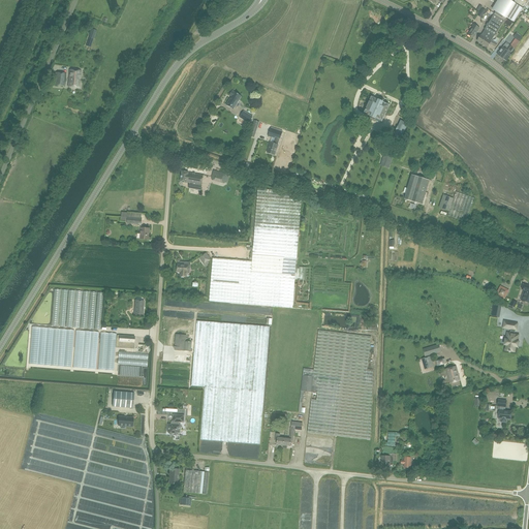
[(496,0),(499,2),(493,10),(495,12),(485,30),(480,36),(477,41),(488,48),(490,43),(495,47),(497,44),(491,40),(494,36),(495,36),(506,18),(514,5),(506,0),(496,0)]
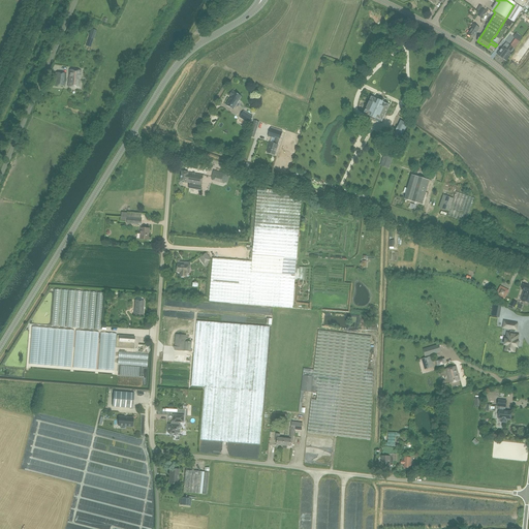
[(481,18),(486,10),(483,8),(477,16),(481,18)]
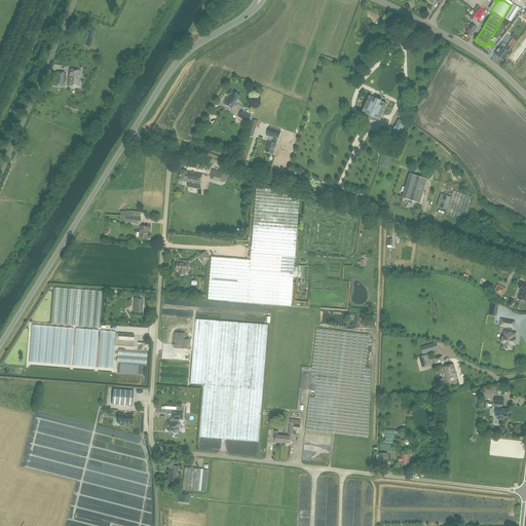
[(359,25),(355,34),(368,37),(371,28),(359,25)]
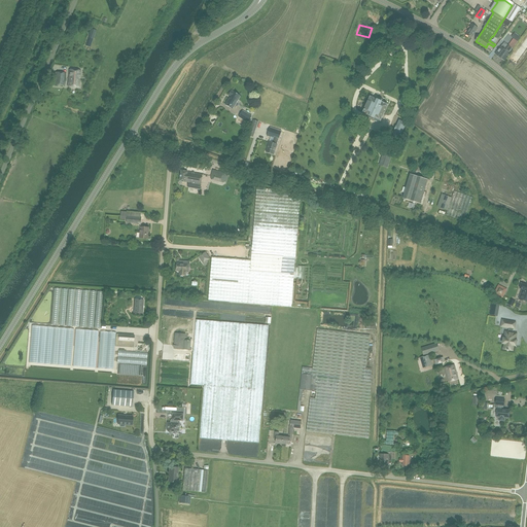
[(471,25),(465,34),(471,38),(478,29),(471,25)]
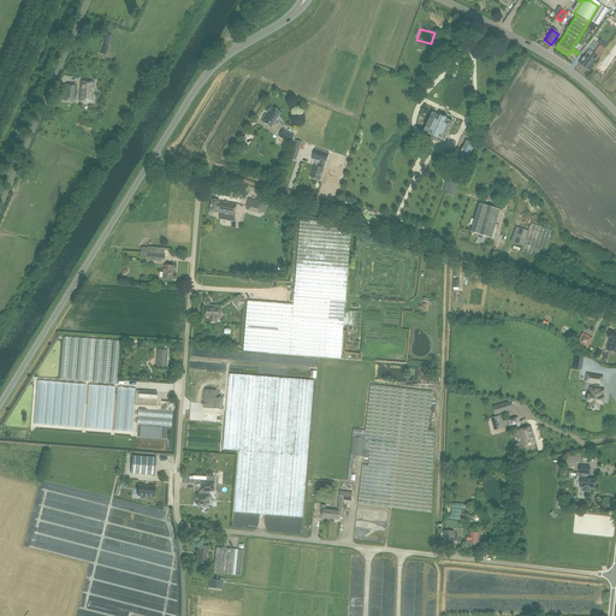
[(105,55),(112,35),(107,34),(100,53),(105,55)]
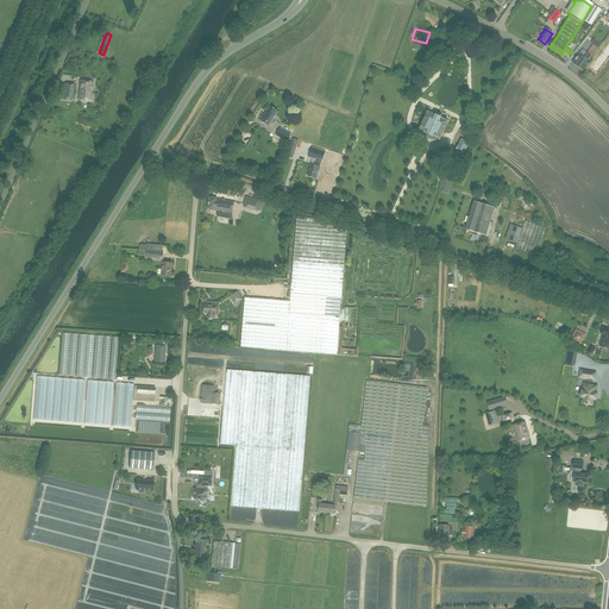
[(413,42),(408,62),(415,64),(421,43),(413,42)]
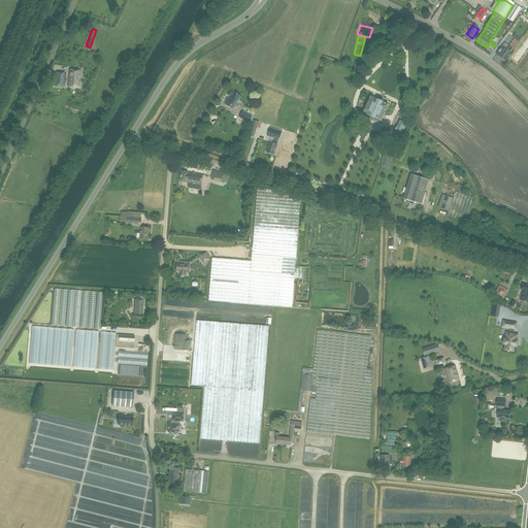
[(502,59),(507,52),(509,53),(513,48),(508,45),(505,50),(502,47),(496,54),(502,59)]
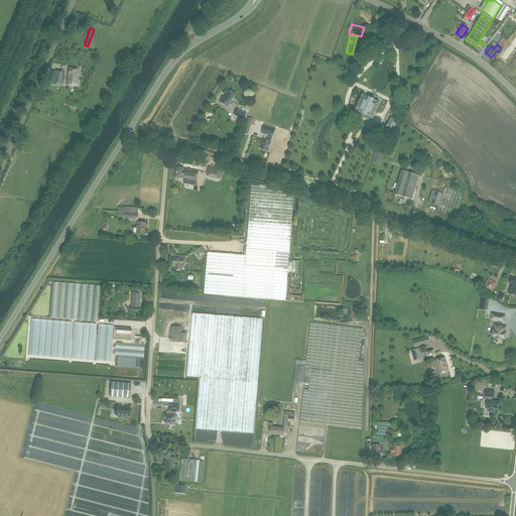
[(68,69),(67,84),(78,85),(79,70),(68,69)]
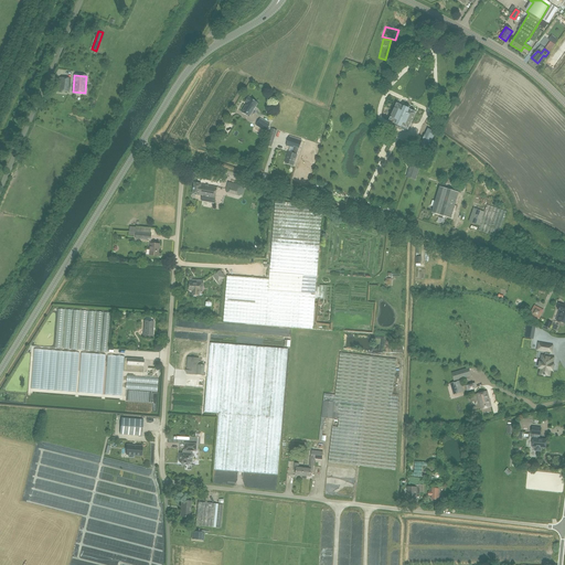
[(70,92),(71,78),(59,77),(57,91),(70,92)]
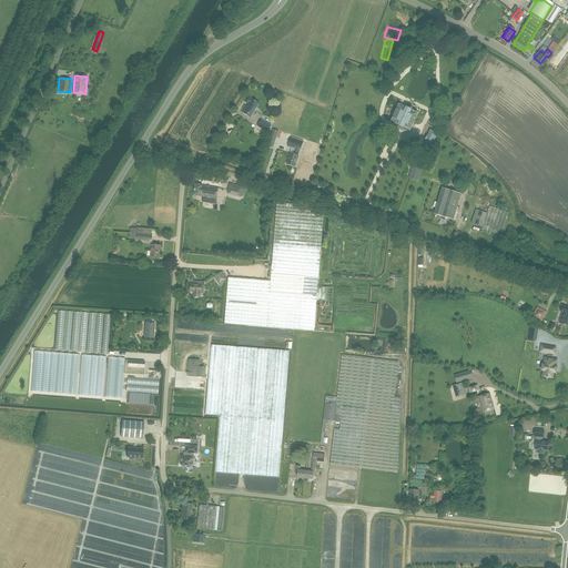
[(250,103),(245,110),(243,113),(250,117),(259,103),(250,98),(246,102),(250,103)]
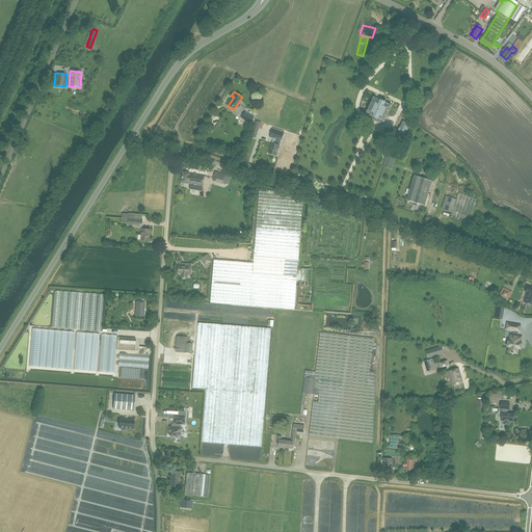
[(367,113),(383,122),(391,106),(374,99),(367,113)]
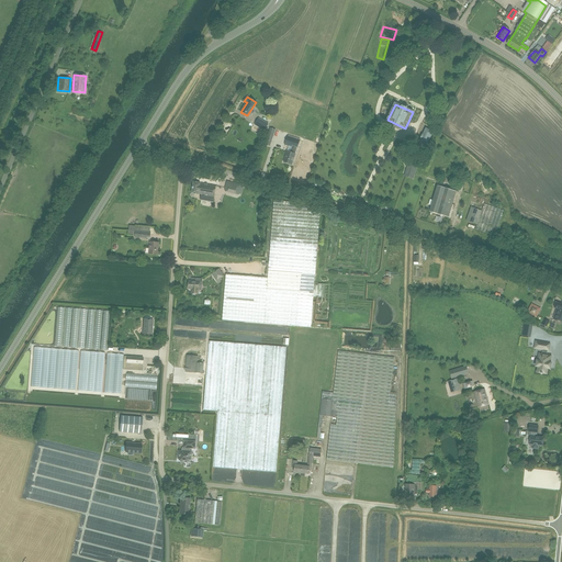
[(265,131),(268,124),(259,117),(255,125),(262,130),(259,134),(261,135),(263,131),(265,131)]
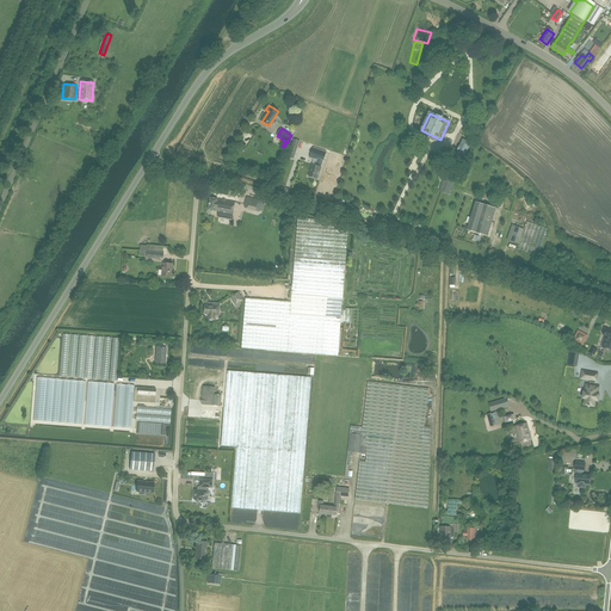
[(463,161),(471,143),(463,140),(460,146),(457,150),(455,158),(463,161)]
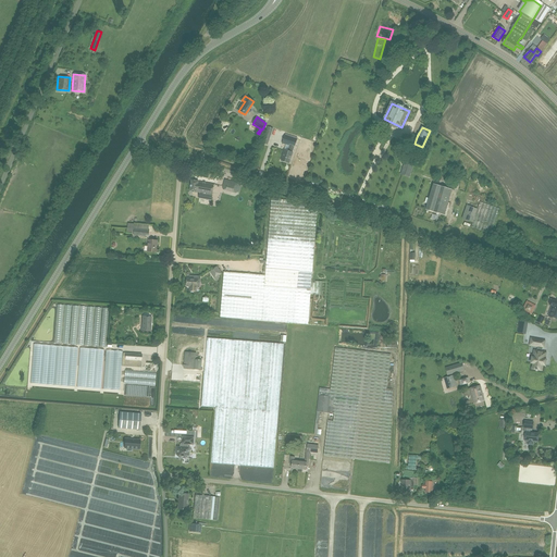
[(268,145),(271,134),(265,133),(262,144),(268,145)]
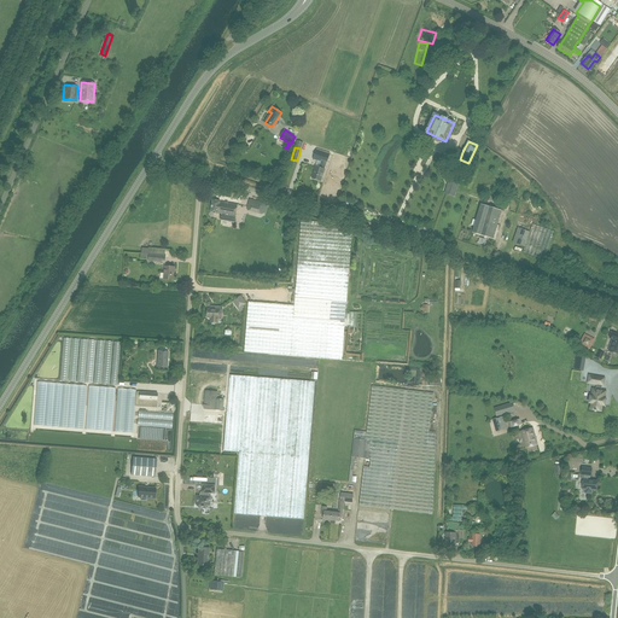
[(313,159),(321,162),(319,168),(315,167),(314,170),(312,179),(320,181),(325,169),(326,164),(330,155),(316,150),(313,159)]
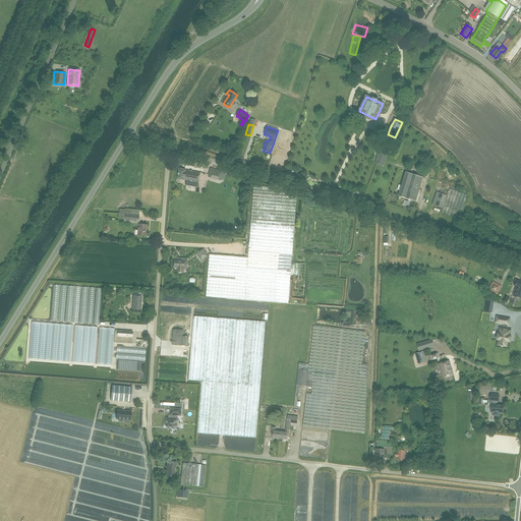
[(224,172),(210,168),(208,176),(222,180),(224,172)]
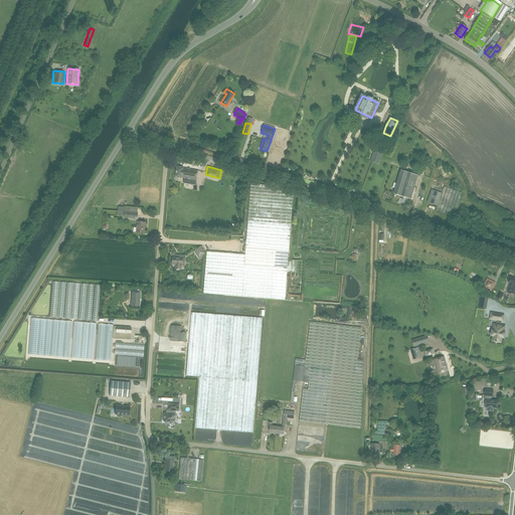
[(176,177),(181,178),(184,178),(183,183),(195,185),(198,171),(182,168),(177,167),(176,177)]
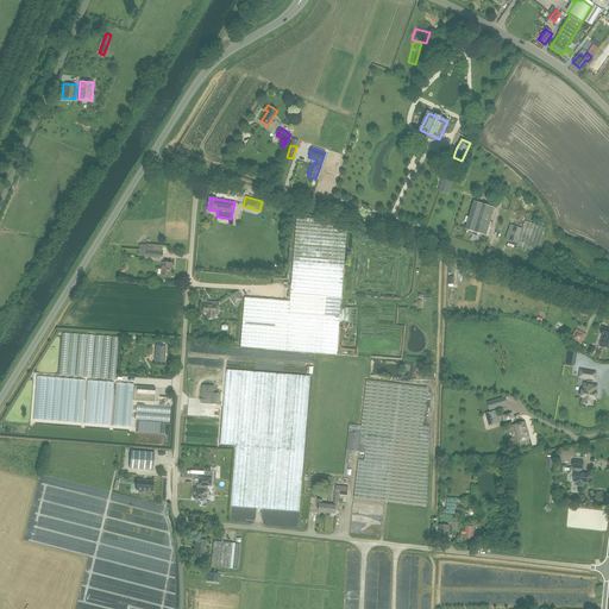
[(494,208),(475,202),(466,230),(485,236),(494,208)]
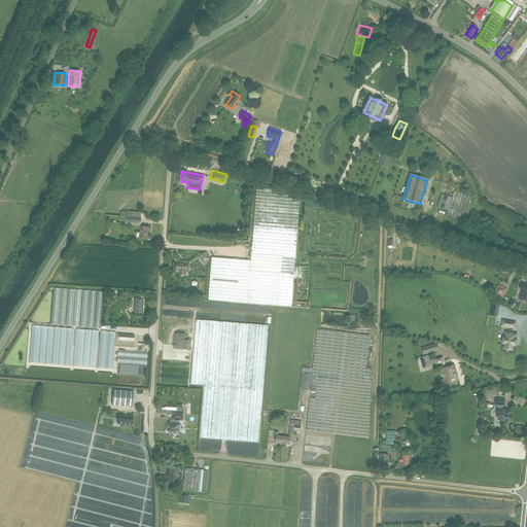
[(273,189),(256,188),(251,260),(212,257),(208,300),(248,303),(291,307),(300,198),(288,197),(288,194),(272,192),(273,189)]
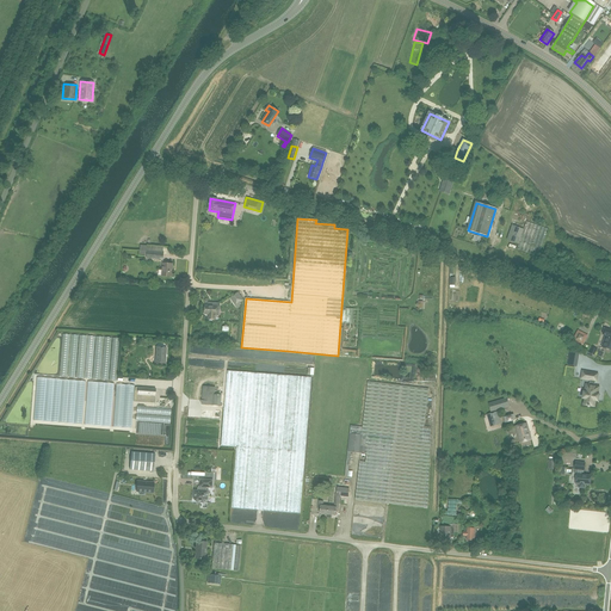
[(504,232),(507,221),(500,218),(495,229),(504,232)]
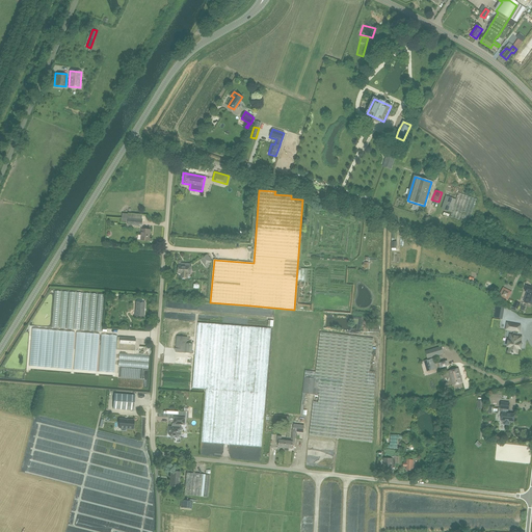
[(477,200),(458,193),(456,198),(451,212),(450,216),(469,223),(477,200)]
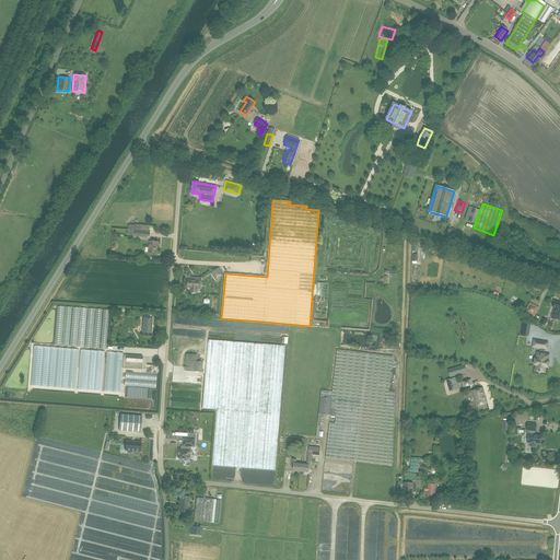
[(468,221),(475,223),(480,209),(474,207),(468,221)]
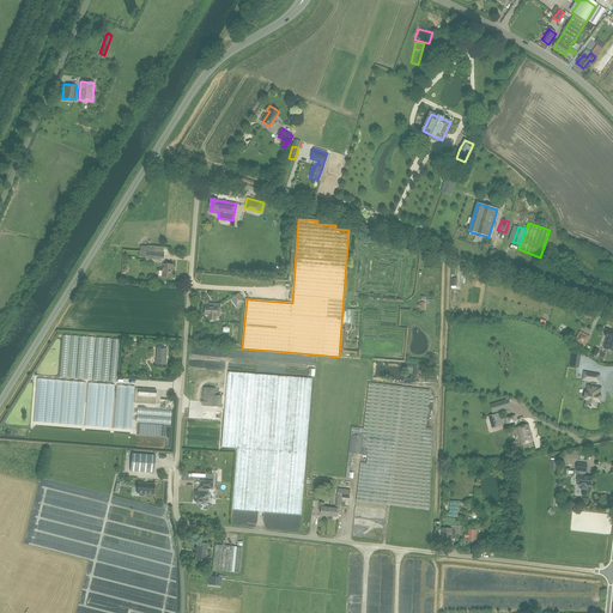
[(173,278),(174,265),(163,265),(163,277),(173,278)]
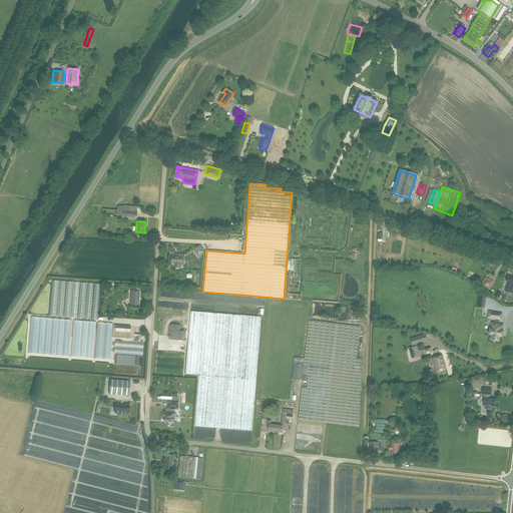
[(202,257),(200,253),(203,251),(200,246),(195,250),(199,255),(197,257),(199,259),(202,257)]
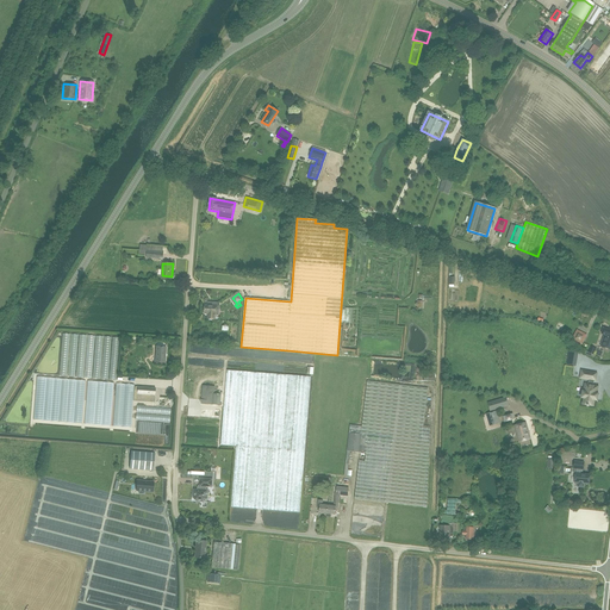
[(217,305),(205,305),(204,313),(209,313),(209,318),(216,319),(217,305)]
